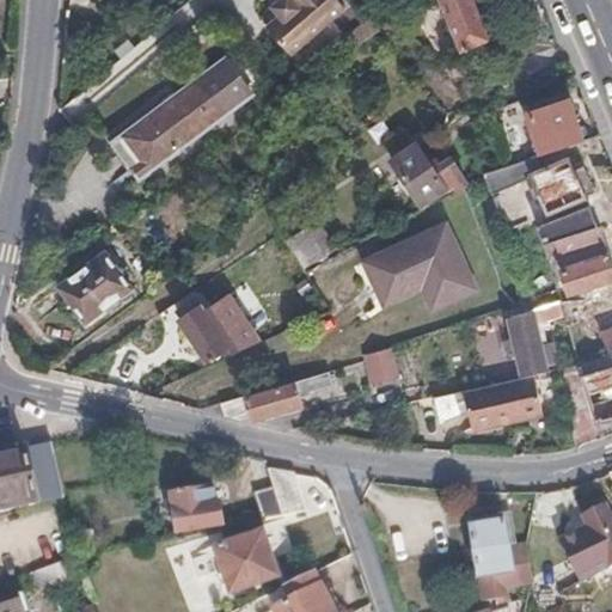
[(291,53),(346,7),(338,0),(280,0),(274,6),(281,14),(268,26),(291,53)]
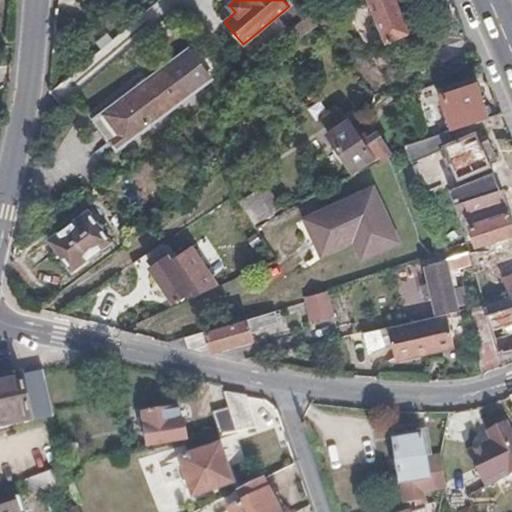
[(409,31),(396,0),(368,0),(385,41),(409,31)]
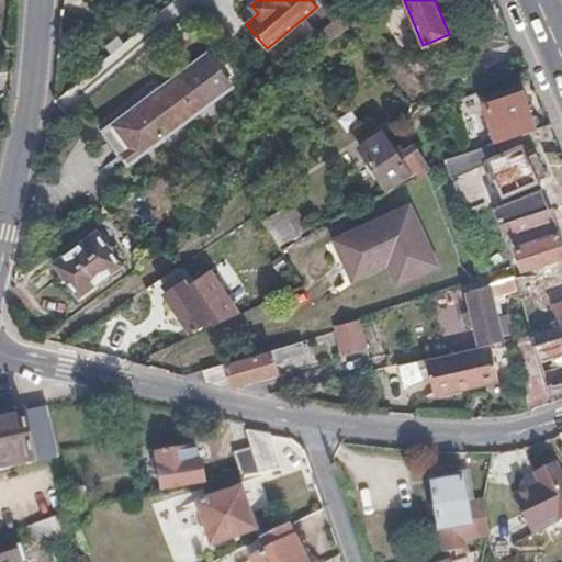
[(329,40),(348,26),(340,14),(322,30),(329,40)]
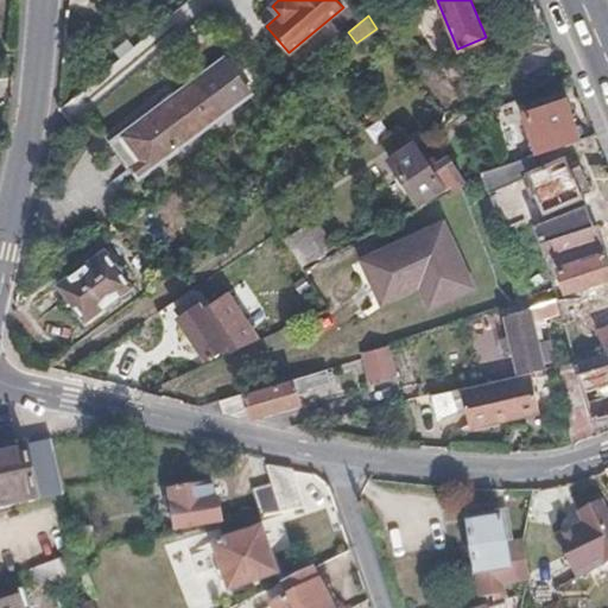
[(138,172),(247,94),(222,58),(114,139),(138,172)]
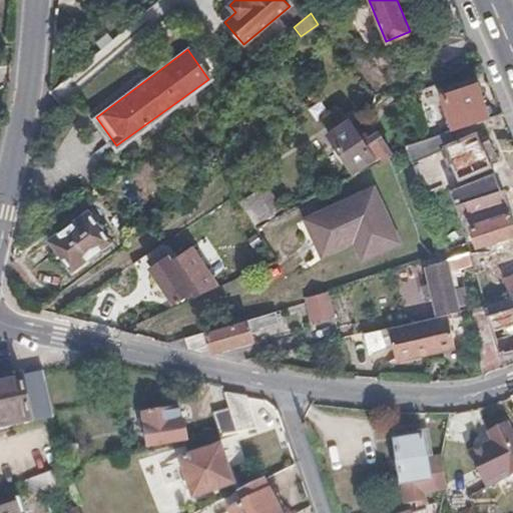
[(489,115),(476,82),(441,96),(453,129),(489,115)]
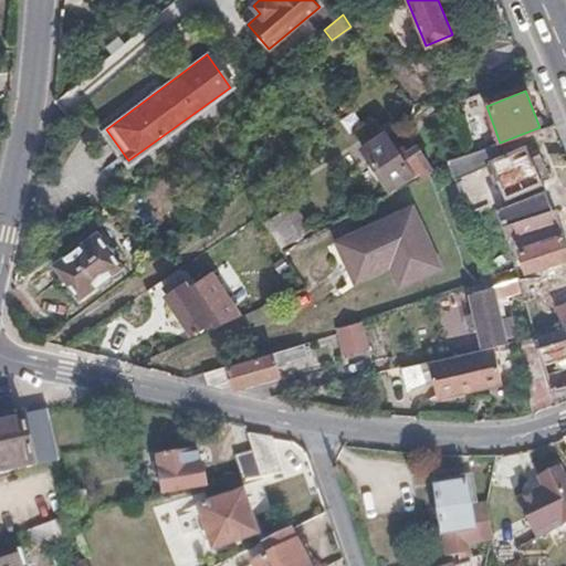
[(404,155),(388,130),(364,146),(392,189),(415,176),(415,173),(432,166),(419,145),(404,155)]
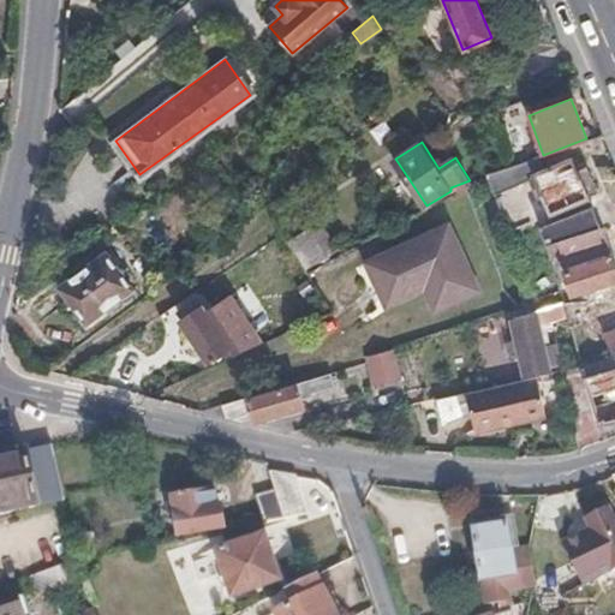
[(589,196),(572,161),(544,172),(538,157),(483,173),(483,178),(508,232),(527,222),(512,186),(536,177),(553,213),(589,196)]
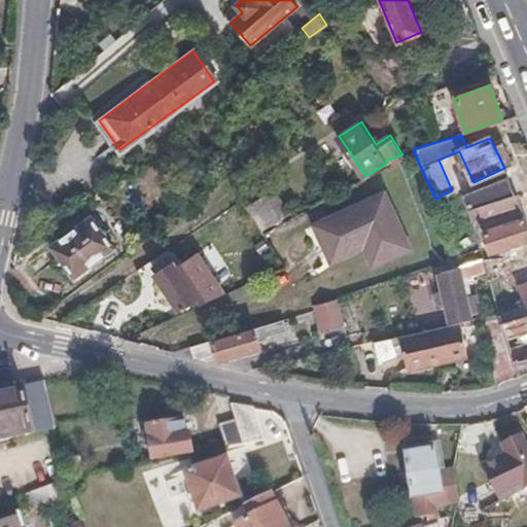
[(515,194),(508,175),(463,191),(470,211),(482,206),(515,194)]
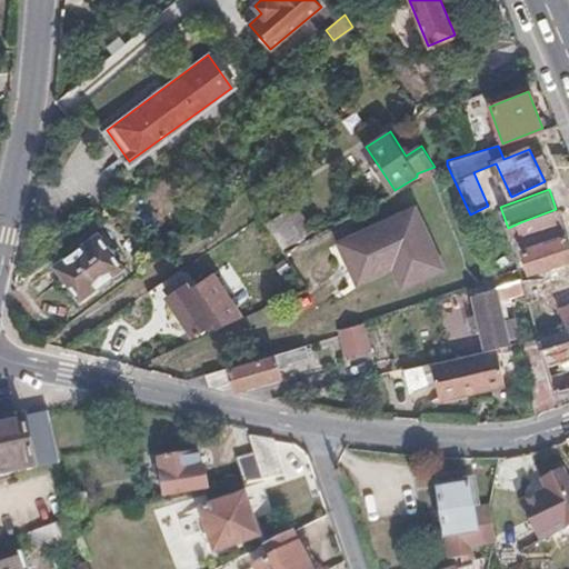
[(443,268),(415,206),(340,241),(360,283),(392,267),(402,288),(443,268)]
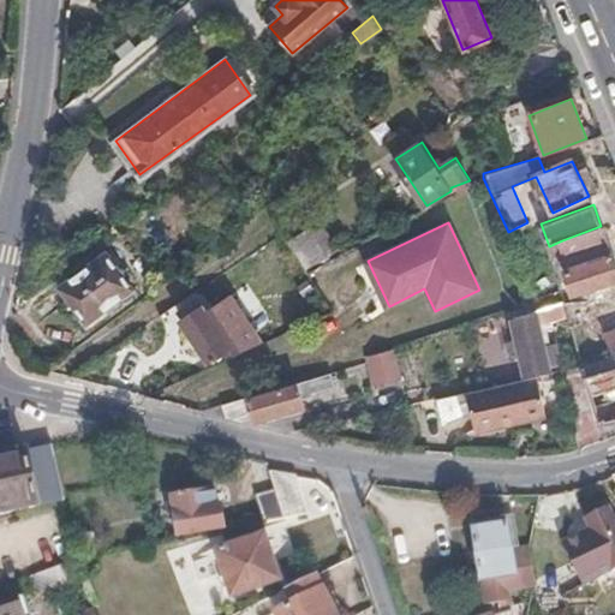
[(614,278),(614,257),(603,225),(601,226),(562,240),(569,269),(566,272),(574,294),(614,278)]
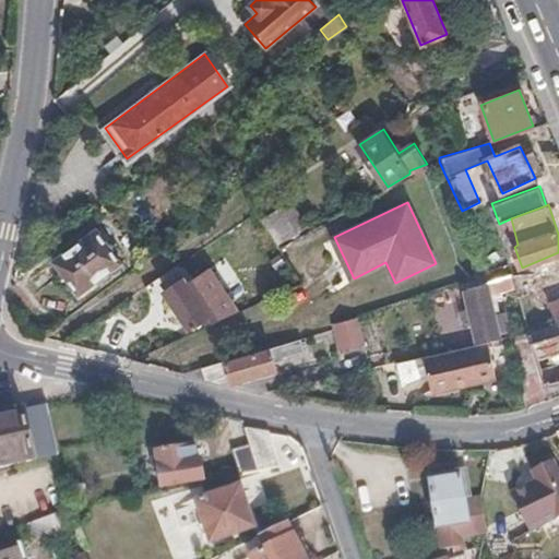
[(295,232),(277,206),(261,217),(278,241),(295,232)]
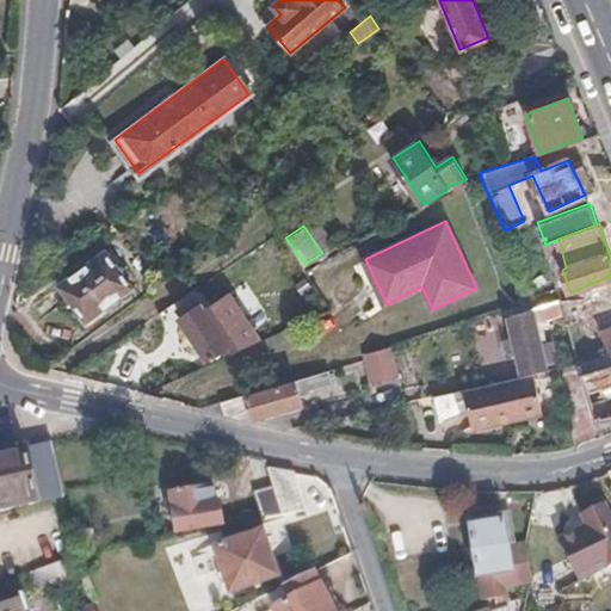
[(131,285),(105,250),(60,283),(86,319),(131,285)]
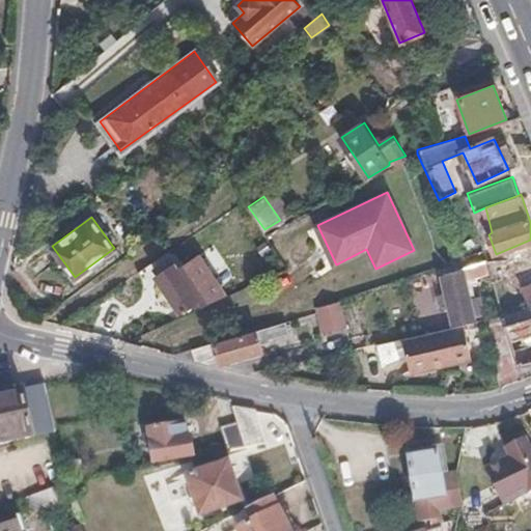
[(222,285),(201,255),(180,269),(177,263),(177,261),(173,253),(155,266),(160,273),(158,274),(183,311),(222,285)]
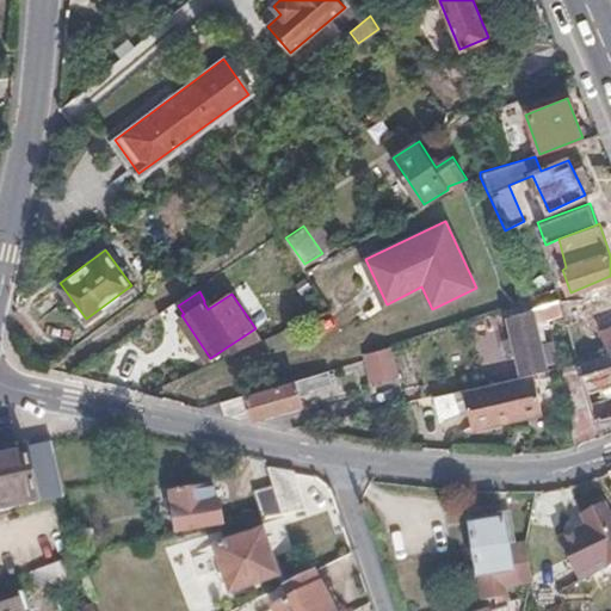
[(547,369),(536,322),(561,314),(559,301),(532,310),(504,316),(517,375),(531,372),(547,369)]
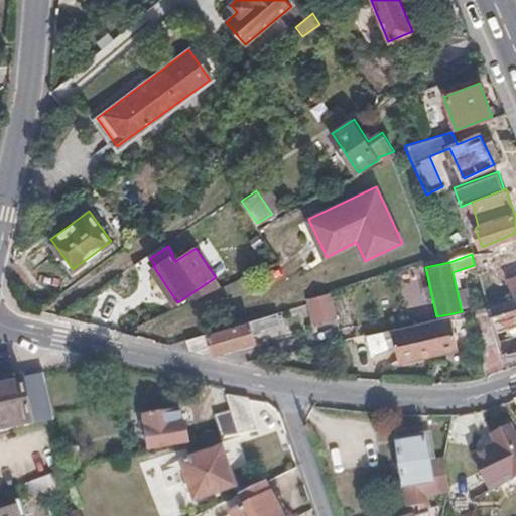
[(336,318),(330,291),(307,297),(307,302),(310,324),(336,318)]
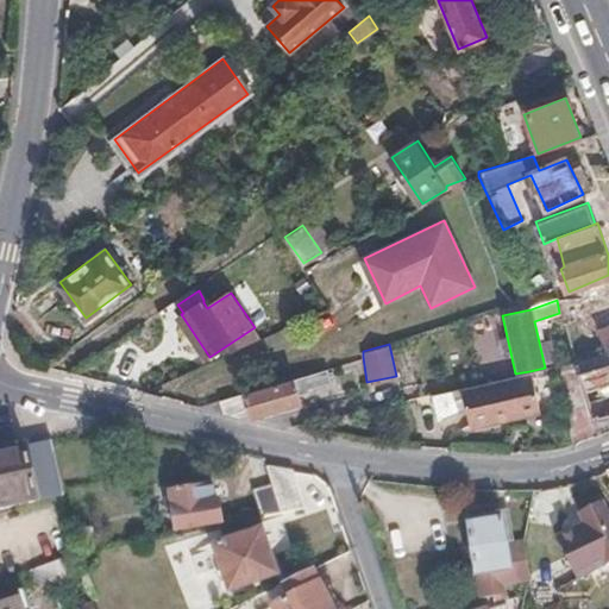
[(608,362),(604,346),(577,359),(596,416),(608,412),(608,362)]
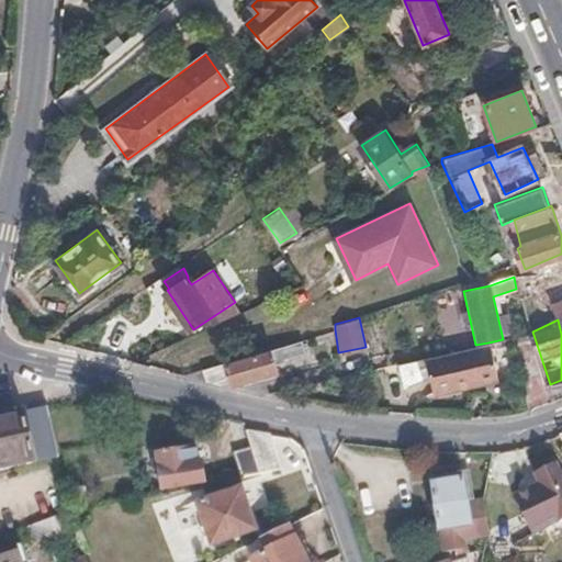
[(225,383),(276,370),(273,358),(282,356),(283,358),(306,352),(303,338),(270,348),(270,350),(224,364),(223,362),(205,367),(208,379),(225,383)]
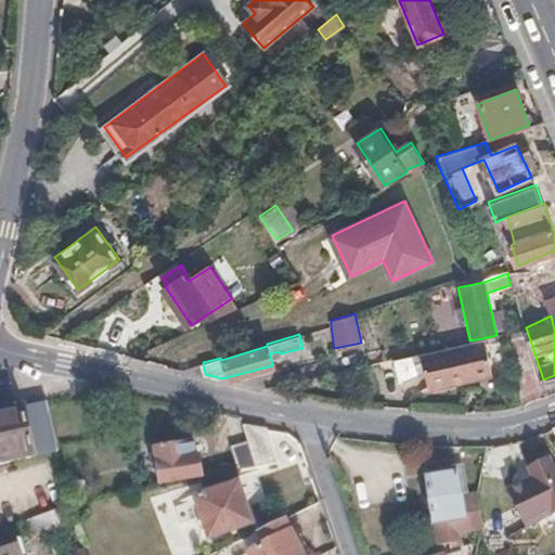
[(490,373),(482,338),(469,340),(394,358),(397,375),(424,370),(427,387),(490,373)]
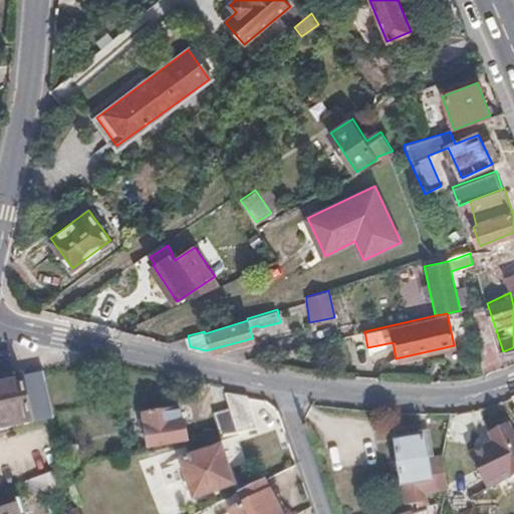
[(0,429),(54,415),(45,371),(25,376),(0,381),(0,429)]
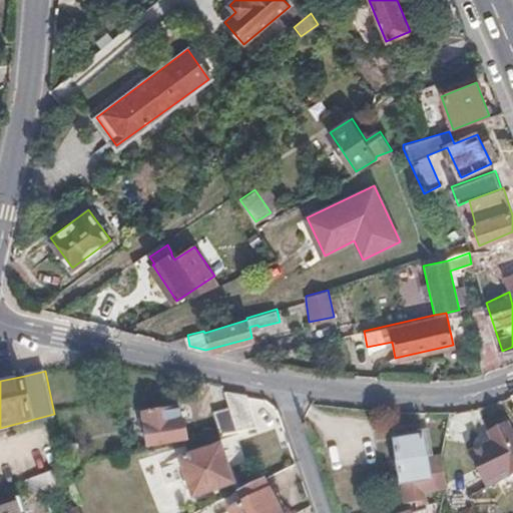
[(255,426),(247,395),(225,392),(235,431),(255,426)]
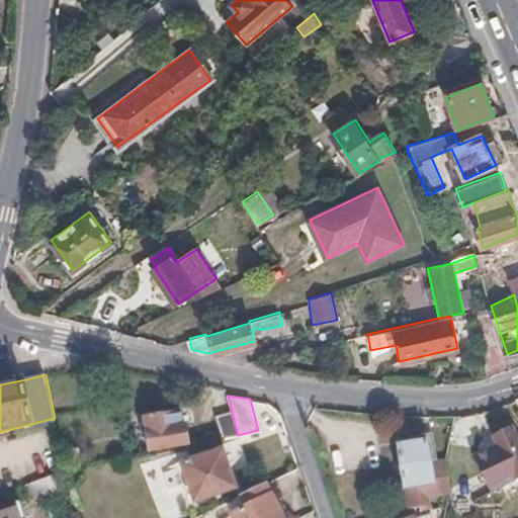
[(189,443),(185,424),(176,426),(174,413),(144,420),(151,451),(189,443)]
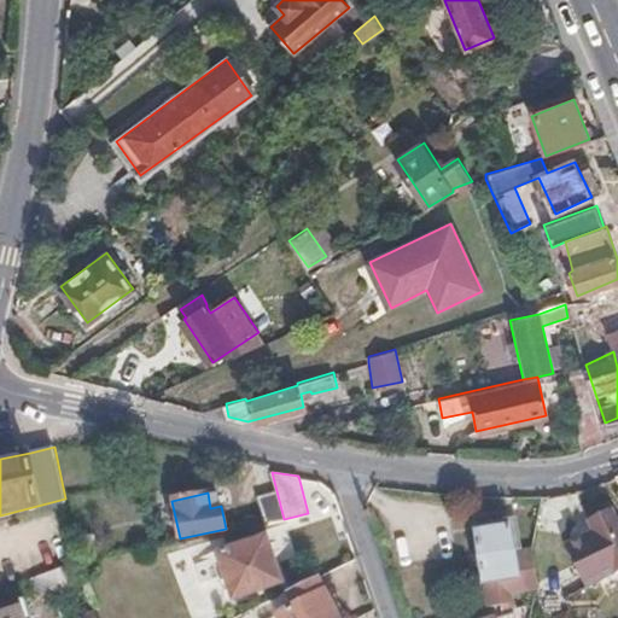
[(617,570),(617,514),(616,511),(592,523),(594,528),(564,543),(586,587),(617,570)]
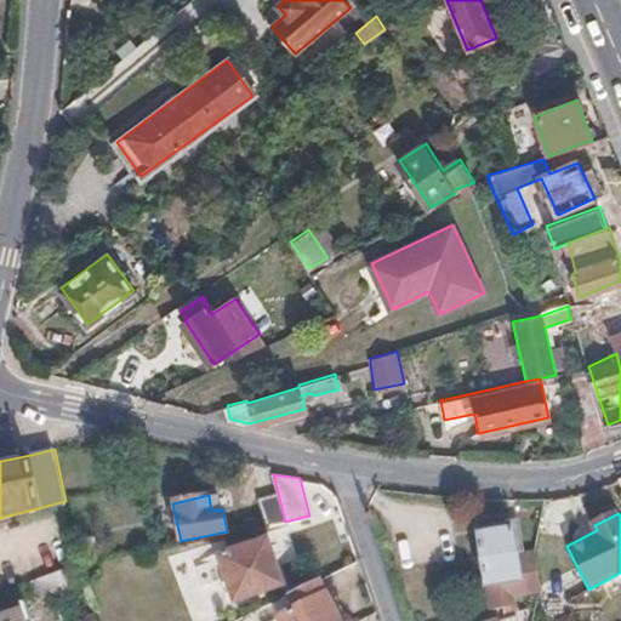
[(539,579),(534,551),(517,553),(512,527),(479,533),(489,605),(503,604),(506,610),(533,608),(539,579)]
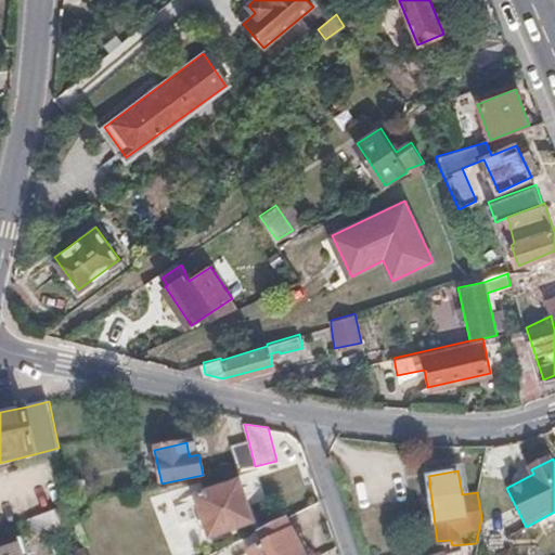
[(250,521),(236,483),(197,497),(210,536),(250,521)]
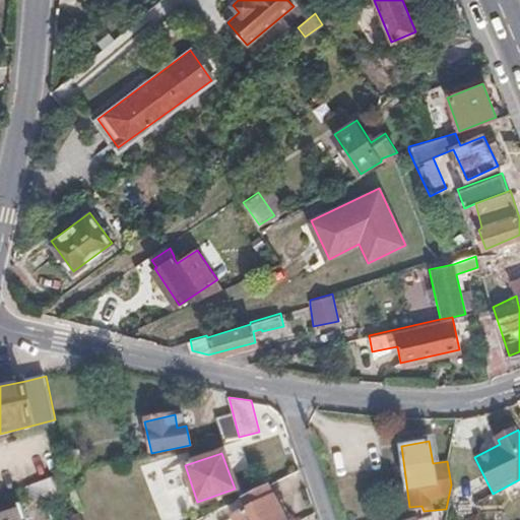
[(58,491),(52,475),(26,484),(34,501),(58,491)]
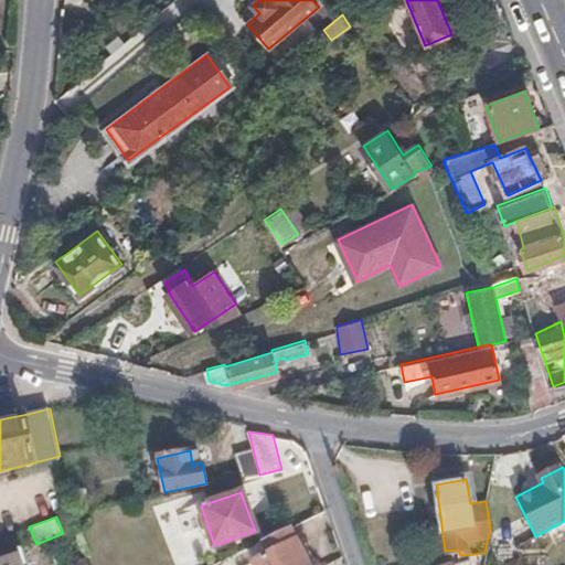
[(310,564),(291,525),(264,539),(269,552),(255,560),(257,564),(310,564)]
